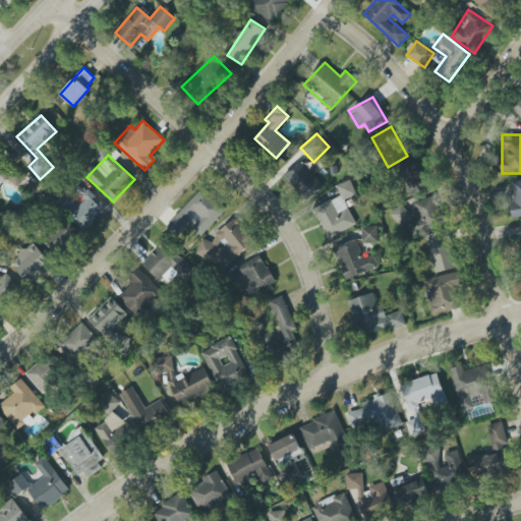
[(0,187),(8,178),(16,185),(20,181),(0,161),(0,187)]
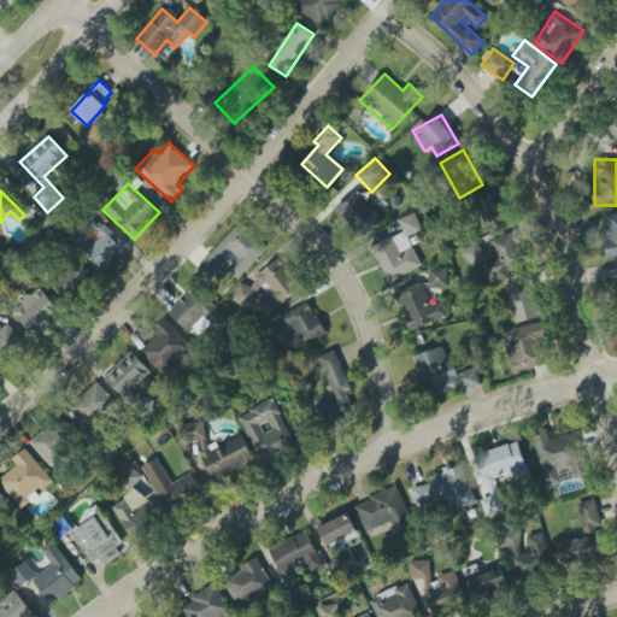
[(364,239),(383,221),(356,191),(336,209),(364,239)]
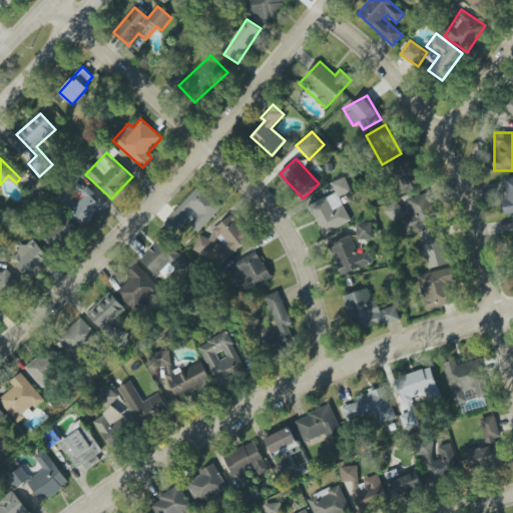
[(403,193),(421,185),(409,158),(391,166),(403,193)]
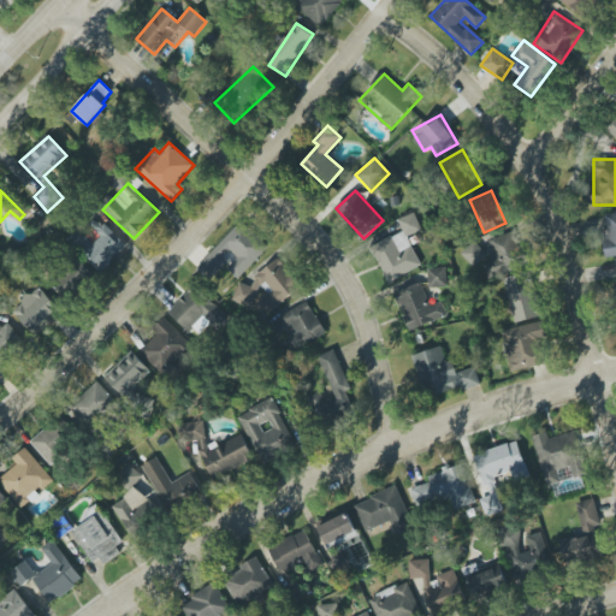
[(421,266),(408,237),(422,230),(414,212),(397,220),(402,231),(371,247),(388,283),(421,266)]
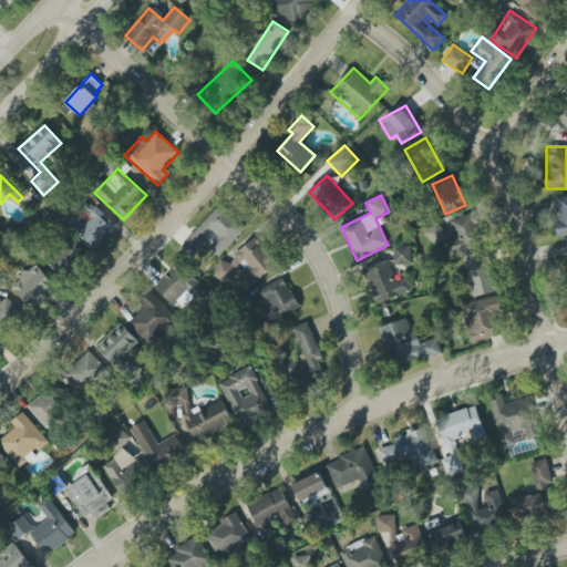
[(566,195),(556,197),(559,219),(555,219),(557,237),(566,235),(566,195)]
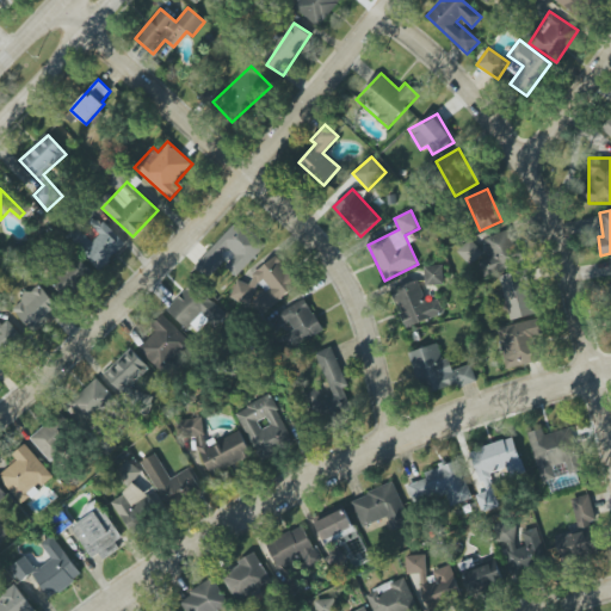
[(265,246),(238,221),(195,266),(209,278),(222,264),(236,277),(265,246)]
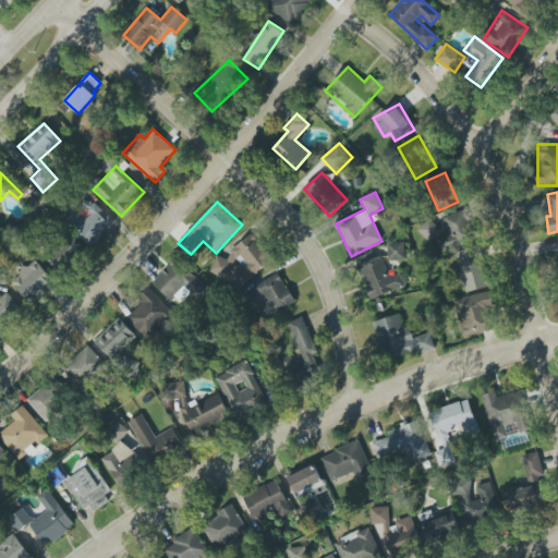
[(87,210),(91,213),(77,232),(96,245),(112,221),(91,206),(87,210)]
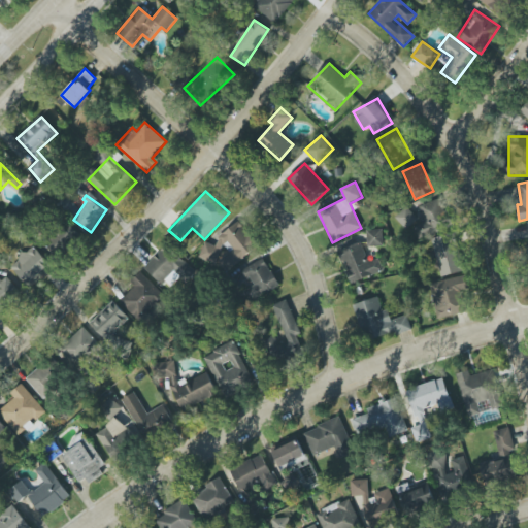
[(419,206),(431,234),(451,226),(439,198),(419,206)]
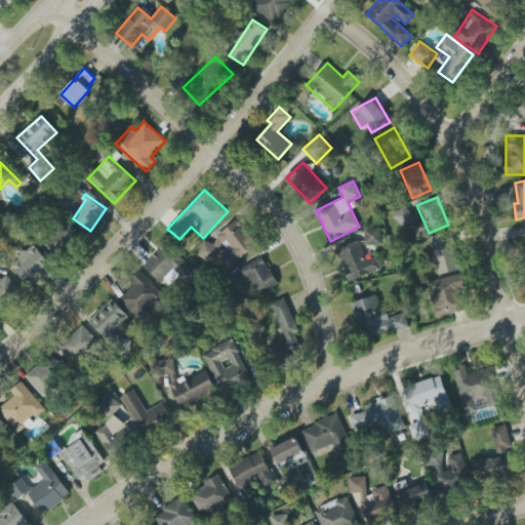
[(402,228),(414,218),(405,206),(393,215),(402,228)]
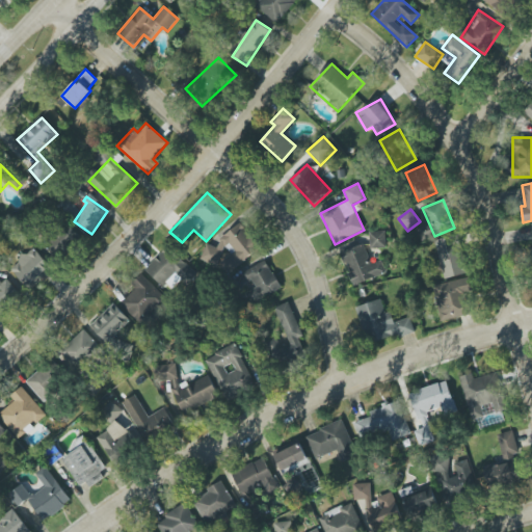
[(228,274),(261,248),(241,223),(212,246),(211,245),(202,253),(213,268),(219,263),(228,274)]
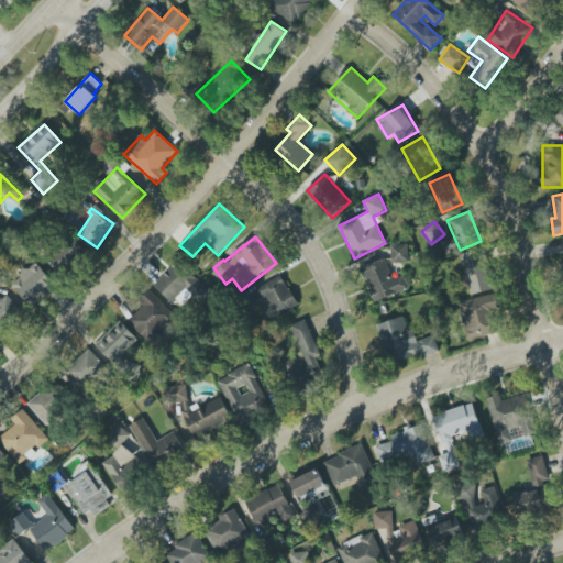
[(63,276),(86,251),(72,238),(48,263),(63,276)]
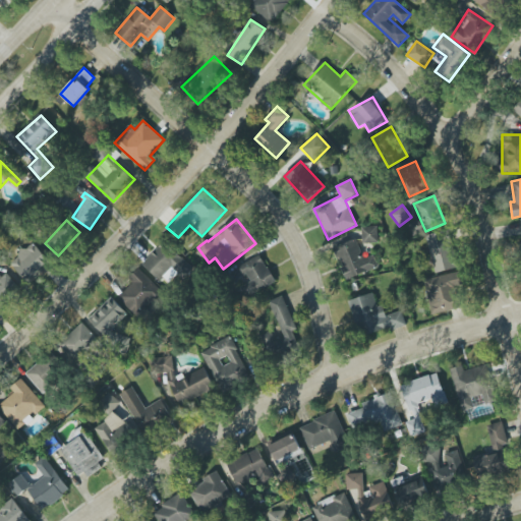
[(378,227),(362,227),(362,243),(379,242),(378,227)]
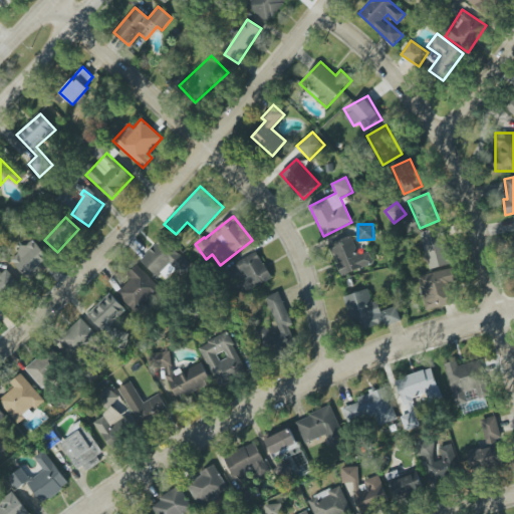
[(453,264),(444,227),(421,233),(431,270),(453,264)]
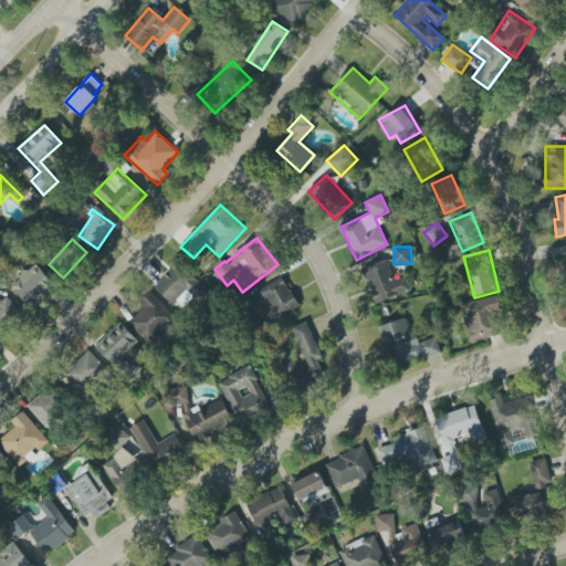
[(406,278),(395,281),(387,260),(362,270),(375,304),(410,291),(406,278)]
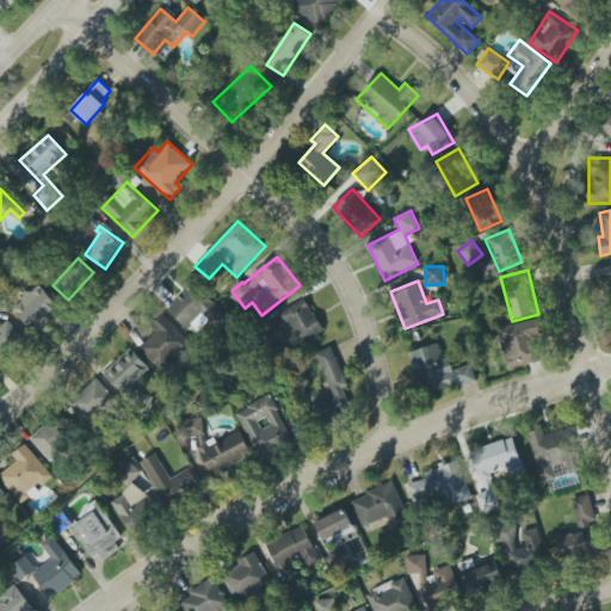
[(168,308),(193,335),(209,321),(215,326),(224,316),(193,283),(168,308)]
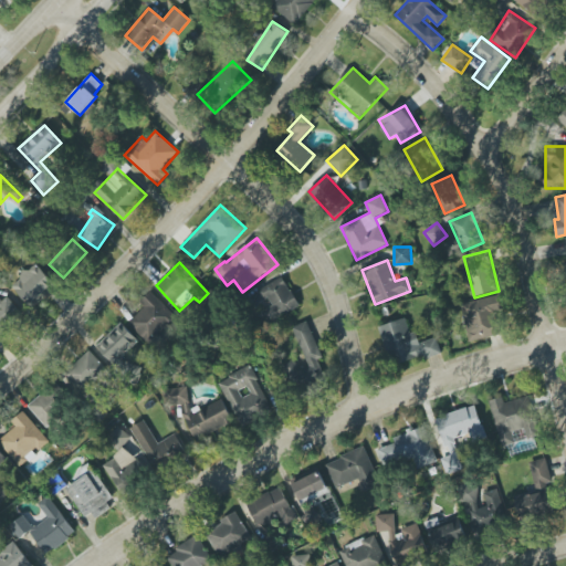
[(31,306),(55,284),(35,263),(11,285),(31,306)]
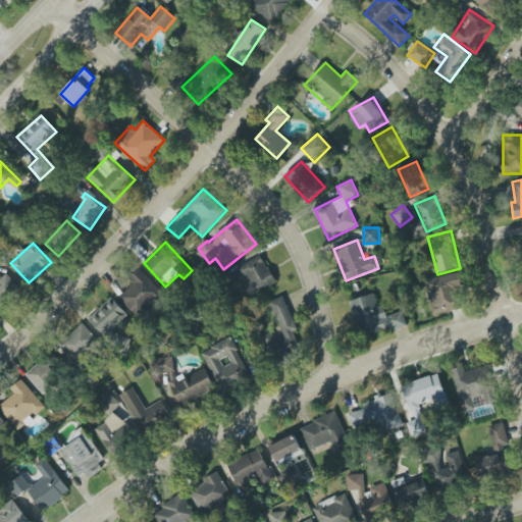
[(238,278),(247,274),(251,283),(243,286),(248,298),(275,284),(262,256),(233,270),(238,278)]
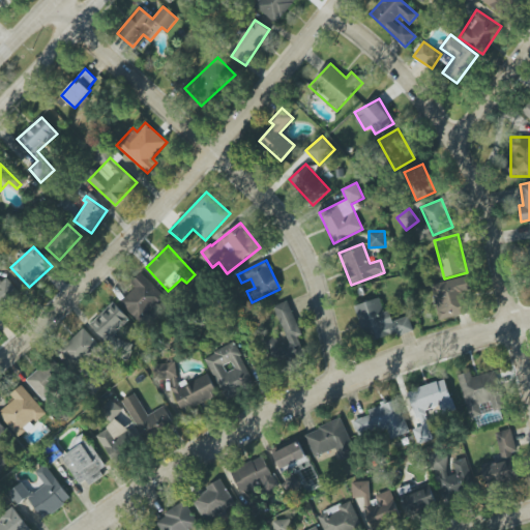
[(130,284),(135,289),(120,302),(140,323),(166,298),(141,273),(130,284)]
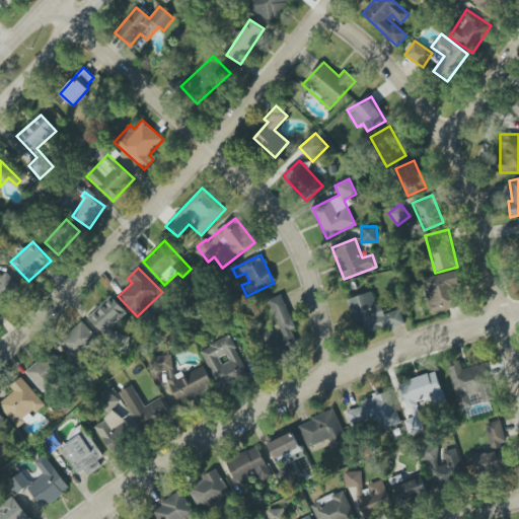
[(0,306),(21,288),(7,272),(3,275),(0,271),(0,306)]
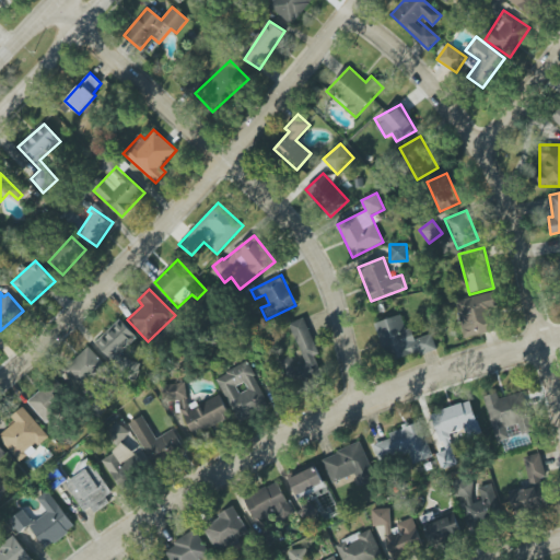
[(465,338),(500,330),(491,292),(456,301),(465,338)]
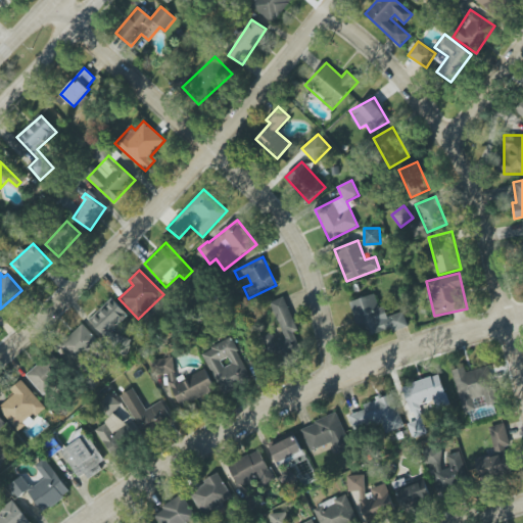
[(350,301),(362,339),(408,325),(403,312),(388,317),(385,306),(379,308),(375,294),(350,301)]
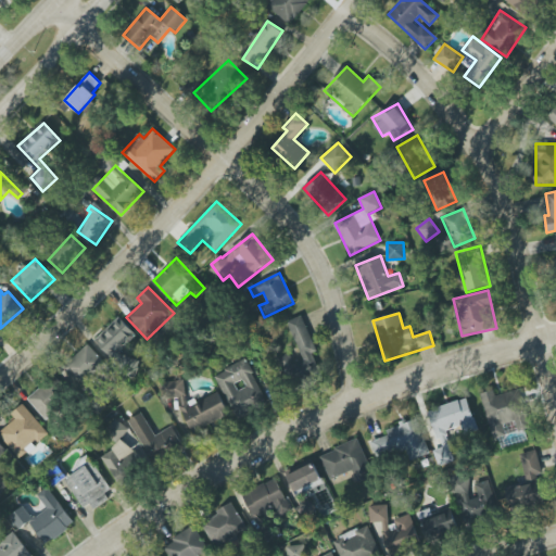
[(319,373),(313,353),(316,352),(303,316),(288,321),(302,361),(294,363),(290,353),(278,357),(289,384),(319,373)]
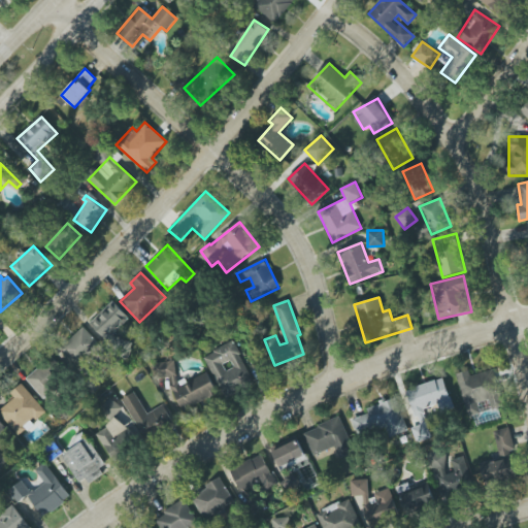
[(129,318),(112,301),(90,324),(106,340),(129,318)]
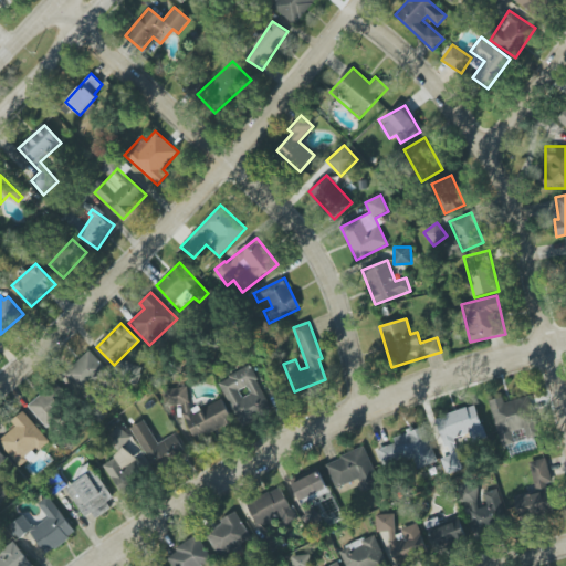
[(85,394),(109,371),(88,350),(65,373),(85,394)]
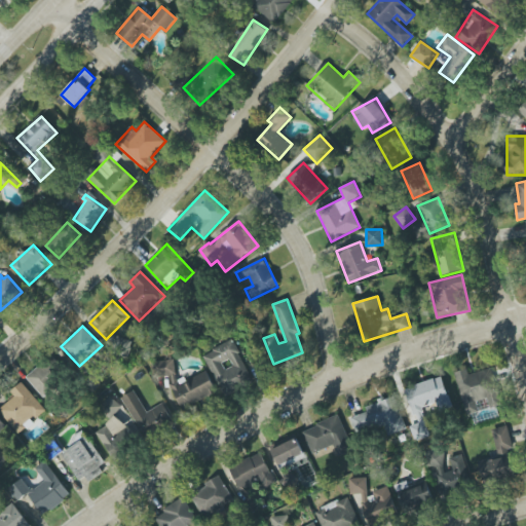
[(204,353),(222,395),(252,382),(234,340),(204,353)]
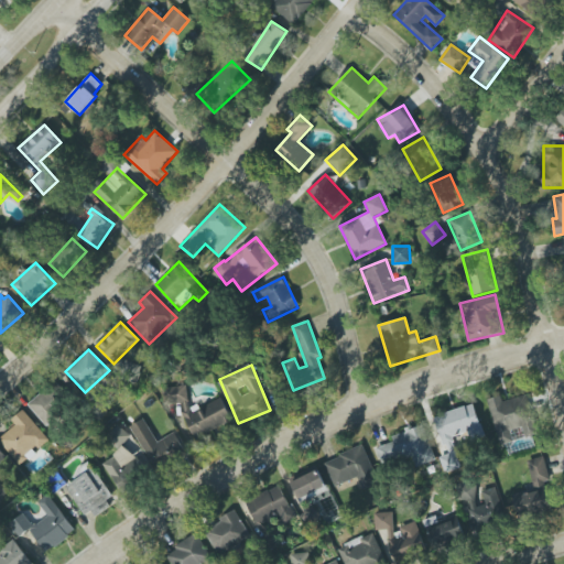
[(66,393),(55,381),(29,405),(46,426),(67,409),(60,399),(66,393)]
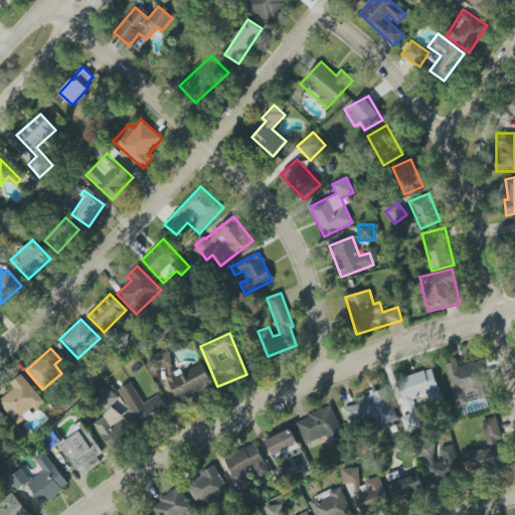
[(154,369),(172,367),(170,352),(152,354),(154,369)]
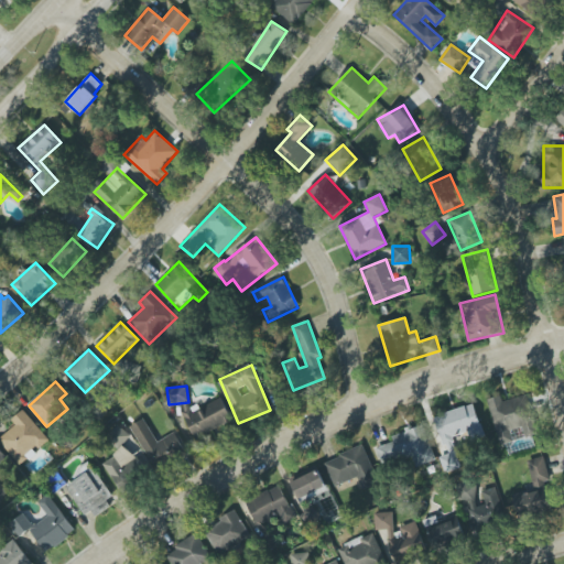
[(234,421),(220,396),(185,414),(198,438),(234,421)]
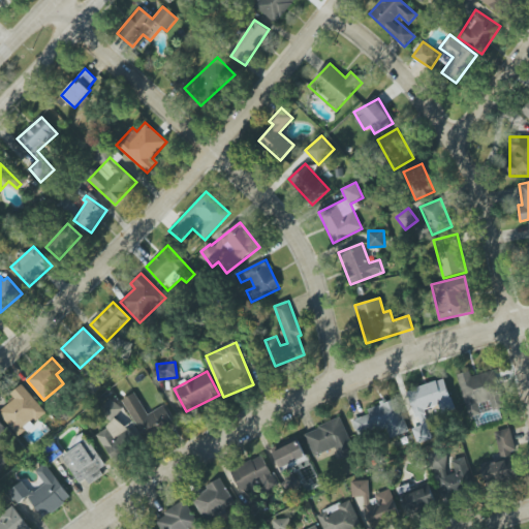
[(471,376),(470,371),(458,375),(470,417),(502,408),(491,371),(471,376)]
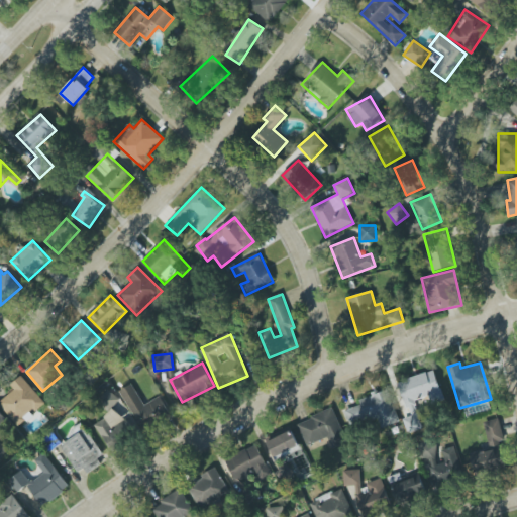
[(398,382),(409,417),(403,419),(406,429),(421,424),(414,401),(430,396),(433,404),(444,401),(434,370),(398,382)]
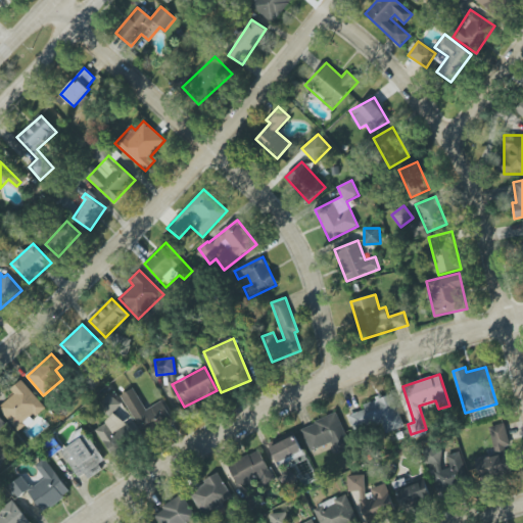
[(10,388),(14,395),(0,405),(0,407),(16,431),(45,413),(24,379),(10,388)]
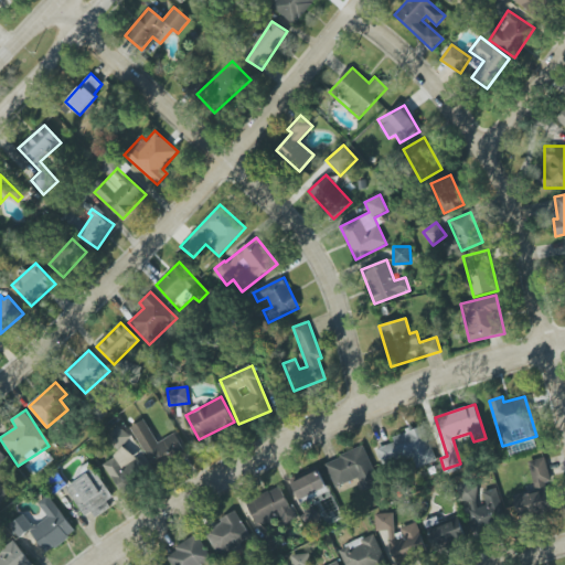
[(131,427),(153,467),(185,449),(176,433),(158,443),(145,419),(131,427)]
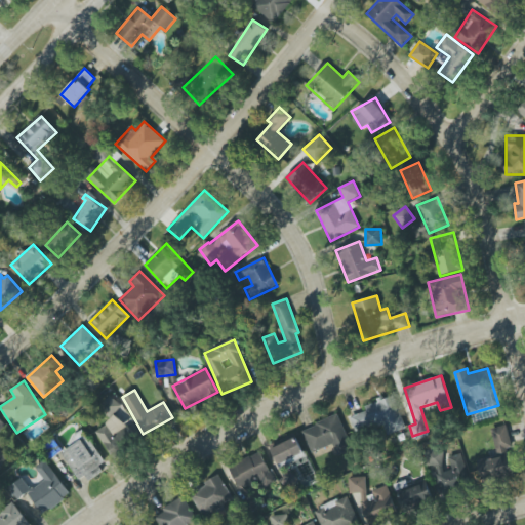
[(116,394),(101,400),(107,416),(122,410),(116,394)]
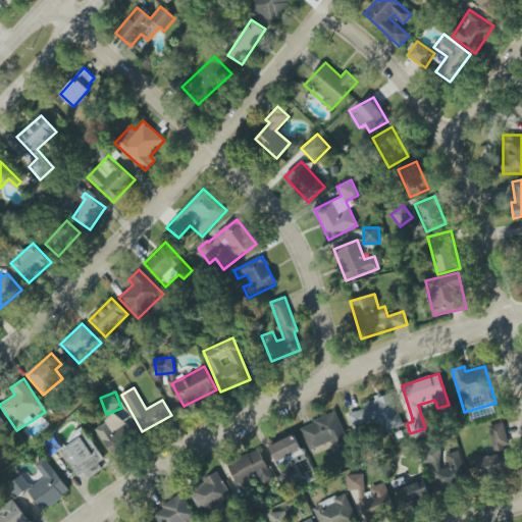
[(348,415),(354,431),(380,422),(384,432),(404,426),(393,393),(363,403),(365,409),(348,415)]
